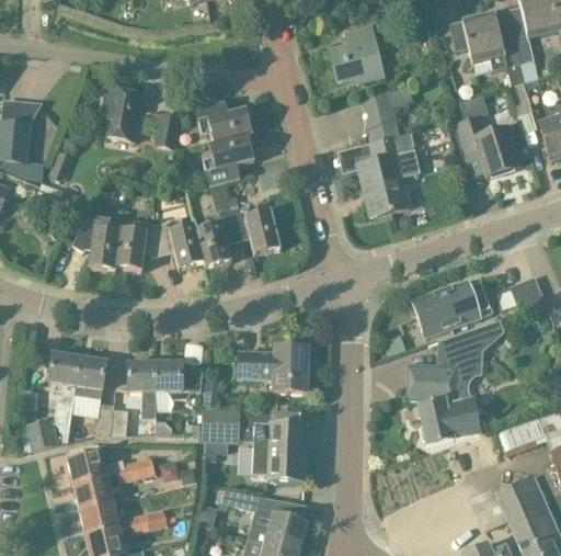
[(519,7),(506,9),(519,64),(533,60),(528,40),(559,32),(551,0),(517,0),(519,7)]
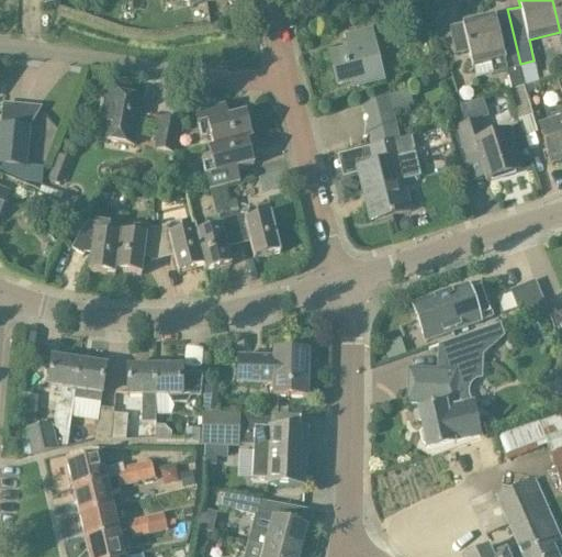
[(552,0),(560,32),(561,32),(561,0),(552,0)]
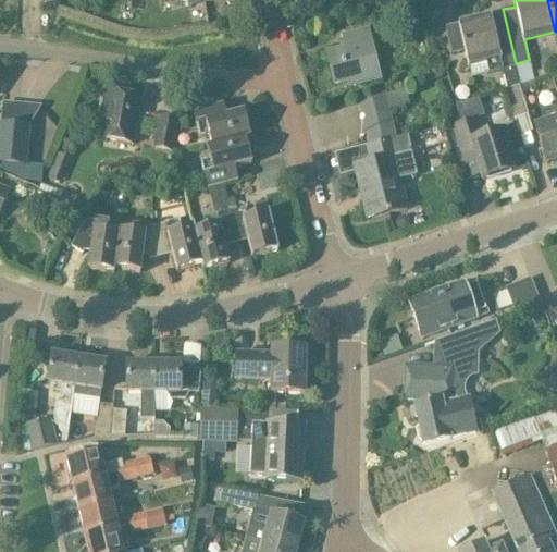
[(502,66),(507,86),(520,82),(516,63),(503,9),(445,23),(452,51),(465,48),(468,64),(485,60),(487,70),(502,66)]
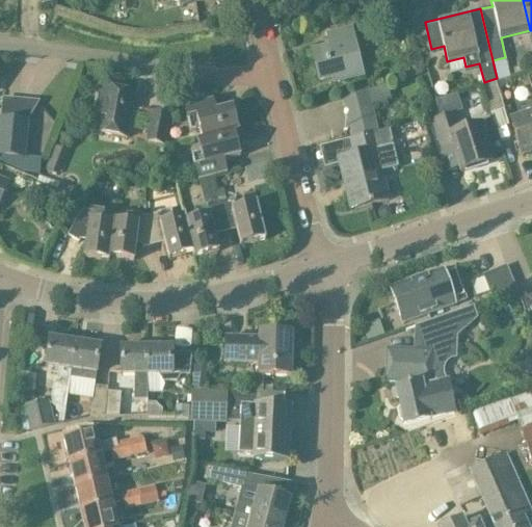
[(337,73),(338,78),(362,72),(350,25),(327,30),(330,43),(313,47),(320,76),(337,73)]
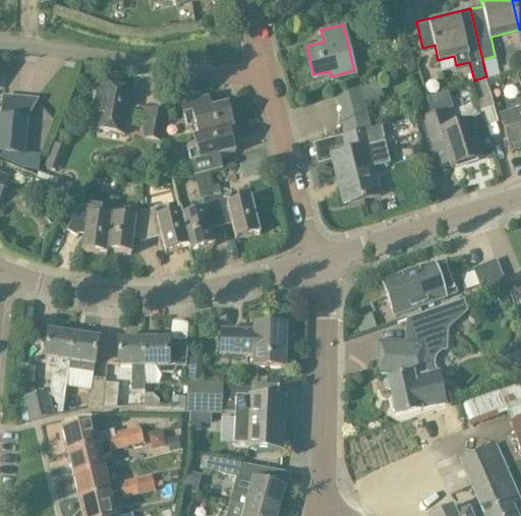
[(486,76),(474,80),(471,80),(480,108),(494,104),(486,83),(497,80),(494,74),(486,76)]
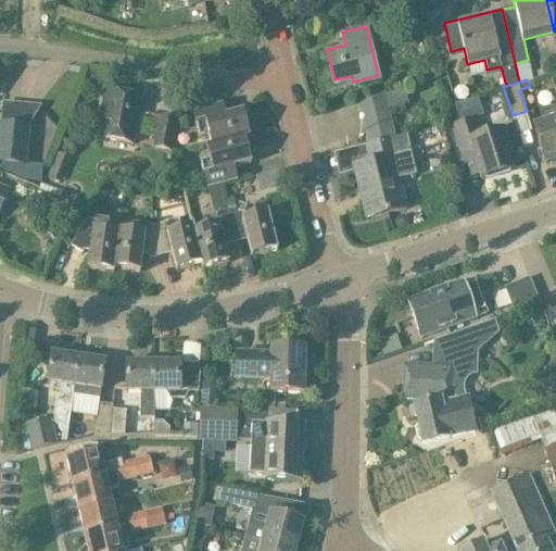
[(135,139),(138,123),(143,94),(138,92),(135,88),(122,86),(116,89),(111,88),(111,94),(106,92),(102,112),(106,113),(103,134),(135,139)]
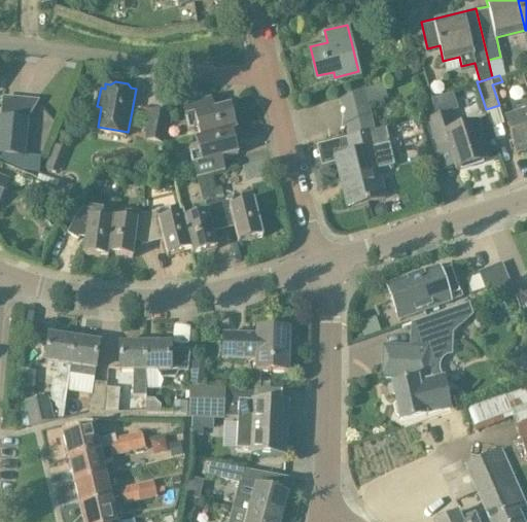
[(339,93),(349,134),(373,128),(366,100),(386,95),(383,82),(339,93)]
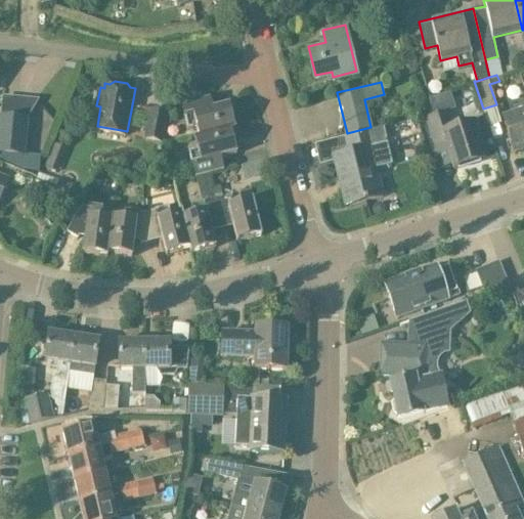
[(201,134),(232,127),(236,126),(230,101),(213,105),(211,94),(183,100),(189,126),(199,124),(201,134)]
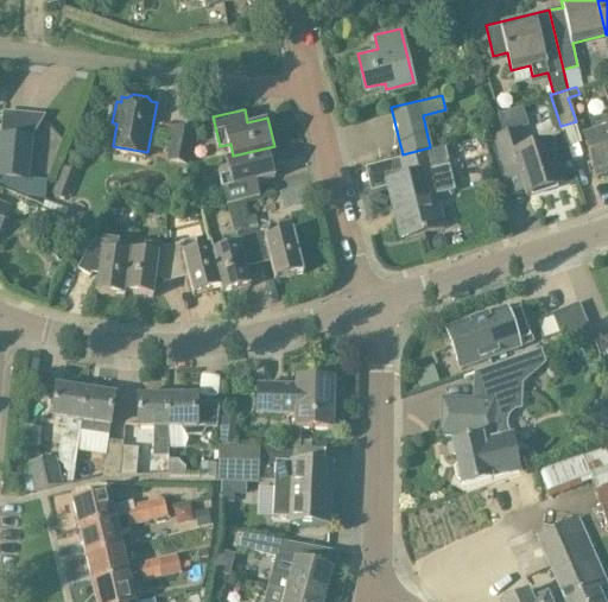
[(596,175),(607,171),(607,115),(595,120),(597,130),(583,134),(596,175)]
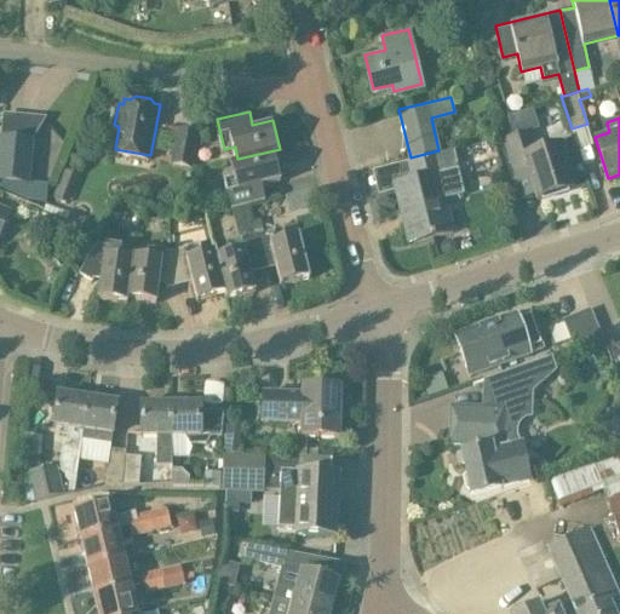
[(190,166),(194,148),(197,127),(178,124),(171,161),(190,166)]
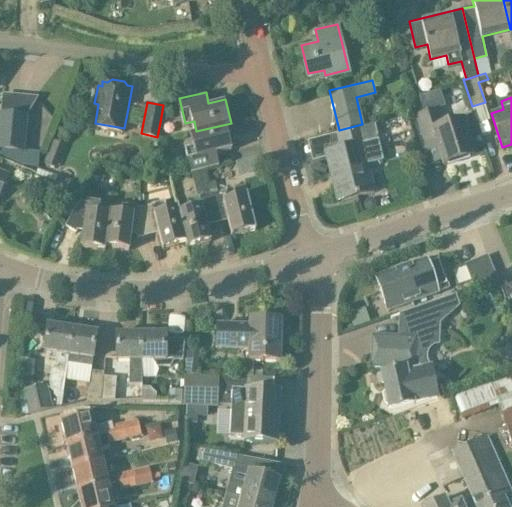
[(441,159),(442,162),(473,152),(462,118),(443,124),(438,107),(416,114),(431,162),(441,159)]
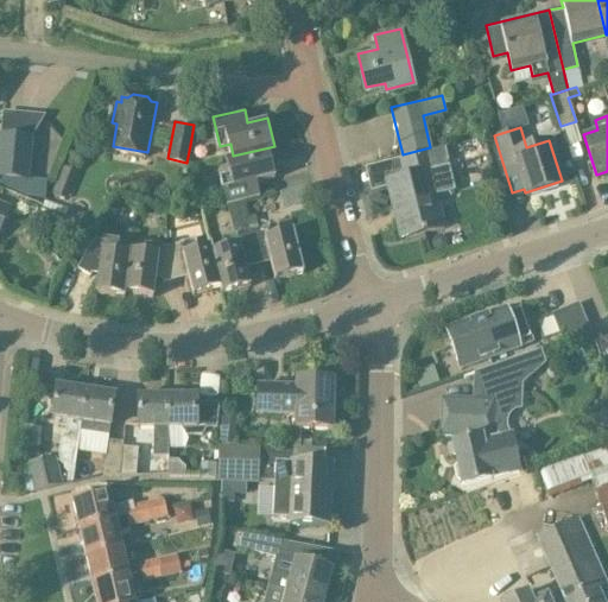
[(0,132),(0,172),(27,176),(31,135),(0,132)]
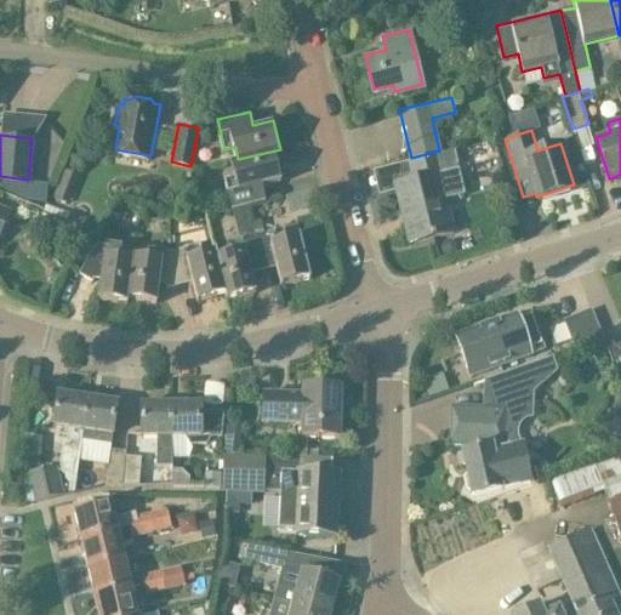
[(275,151),(238,159),(233,160),(235,174),(224,176),(232,206),(267,198),(263,184),(283,180),(275,151)]
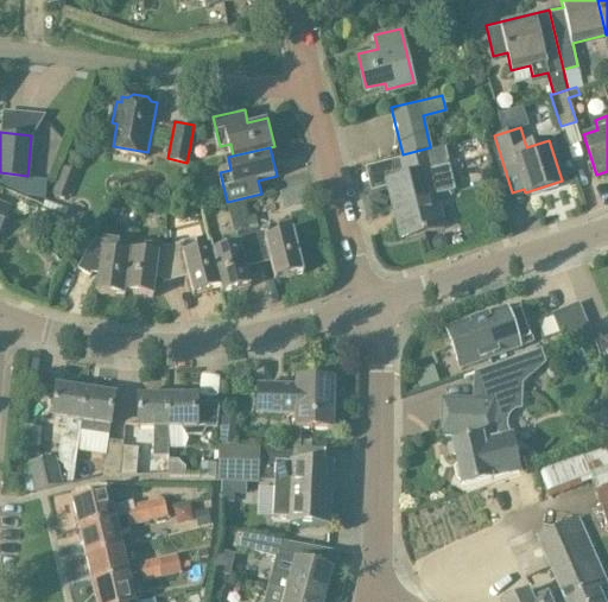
[(436,166),(431,147),(430,147),(403,154),(399,156),(404,173),(386,177),(400,235),(444,225),(430,168),(436,166)]
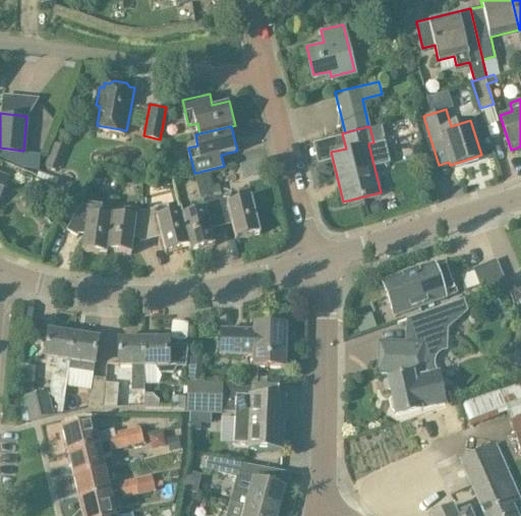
[(64,145),(54,140),(45,163),(55,167),(64,145)]
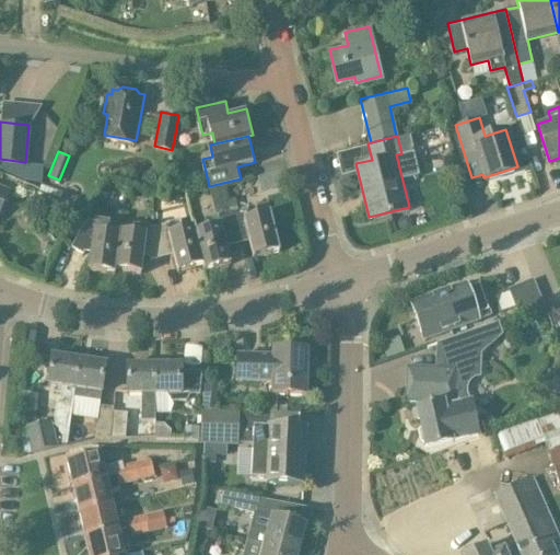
[(70,210),(76,194),(43,182),(36,198),(70,210)]
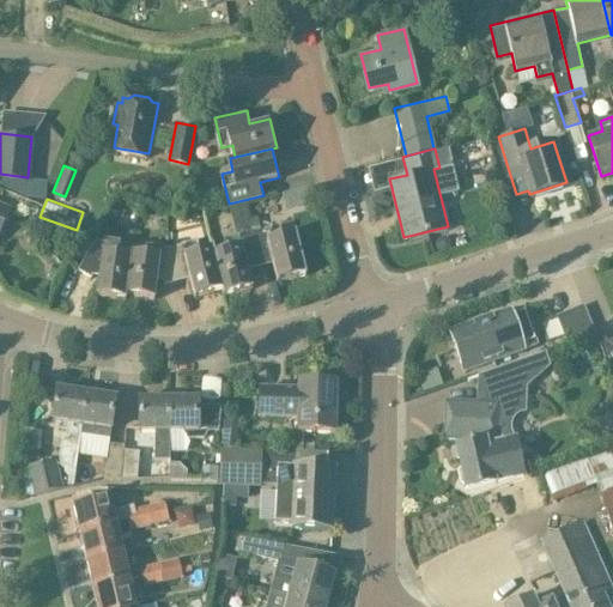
[(284,234),(281,224),(254,230),(261,259),(273,255),(279,278),(308,272),(298,230),(284,234)]
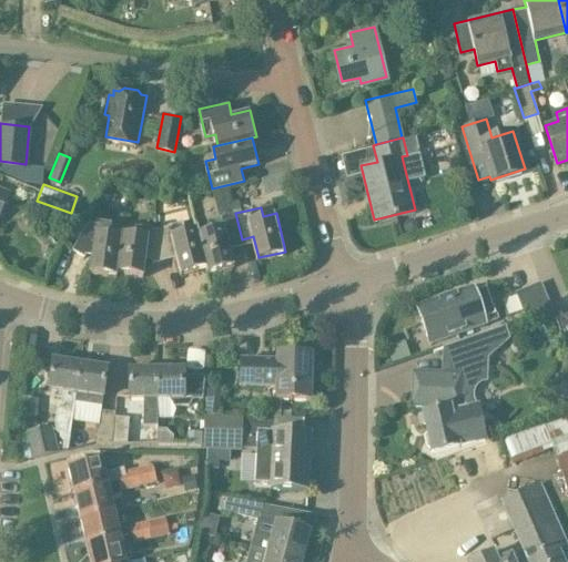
[(199,231),(208,266),(209,271),(235,264),(230,242),(242,239),(234,213),(209,220),(211,228),(199,231)]
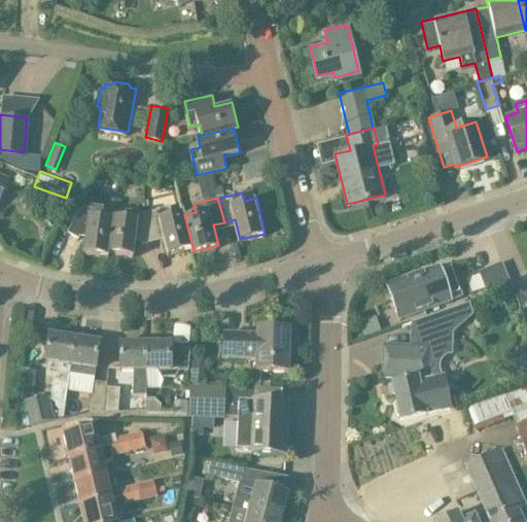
[(84,250),(110,254),(110,251),(109,251),(114,216),(104,214),(106,206),(85,203),(70,229),(80,236),(84,230),(88,230),(84,250)]
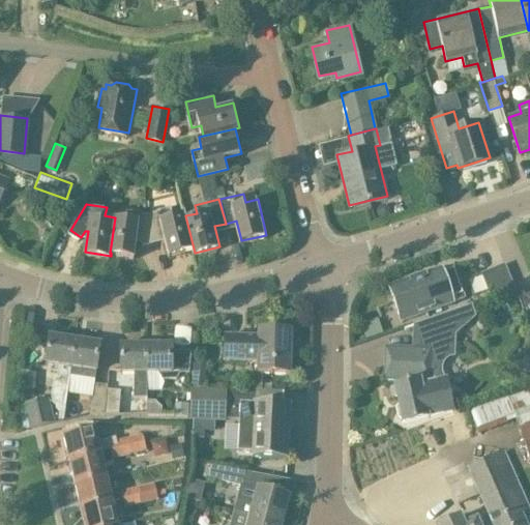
[(172,205),(147,210),(147,211),(153,236),(154,236),(165,234),(170,255),(194,249),(185,215),(184,212),(174,214),(172,205)]
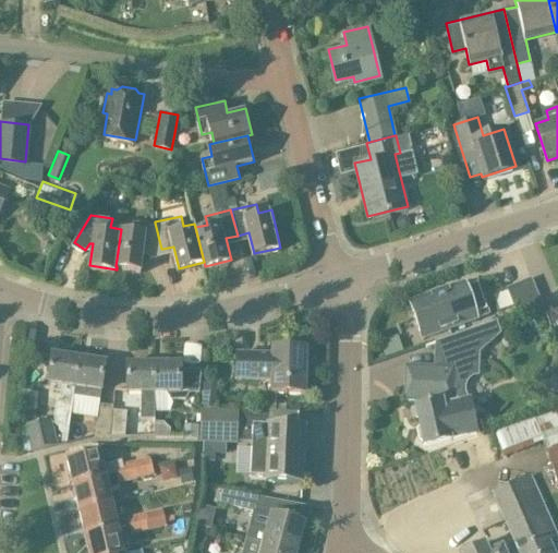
[(121,229),(116,266),(117,266),(143,269),(146,248),(149,248),(152,256),(164,253),(162,249),(161,249),(155,223),(155,221),(149,221),(149,219),(135,218),(134,228),(122,226),(121,229)]
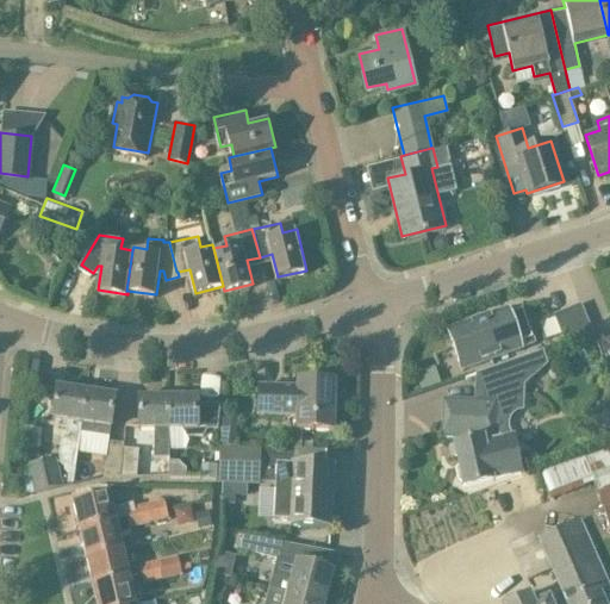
[(567,306),(578,332),(591,328),(580,300),(567,306)]
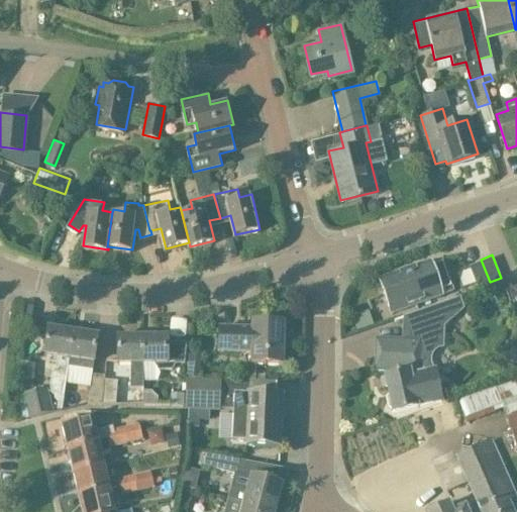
[(430,259),(407,267),(412,282),(409,283),(416,302),(441,293),(441,292),(452,288),(444,263),(432,267),(430,259)]
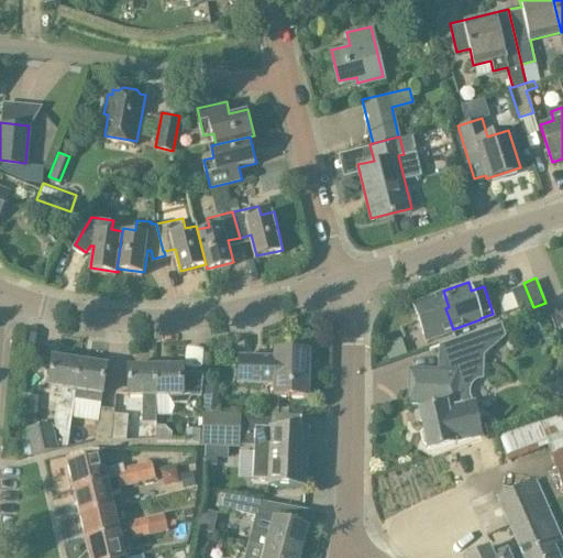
[(521,313),(533,307),(523,283),(511,288),(521,313)]
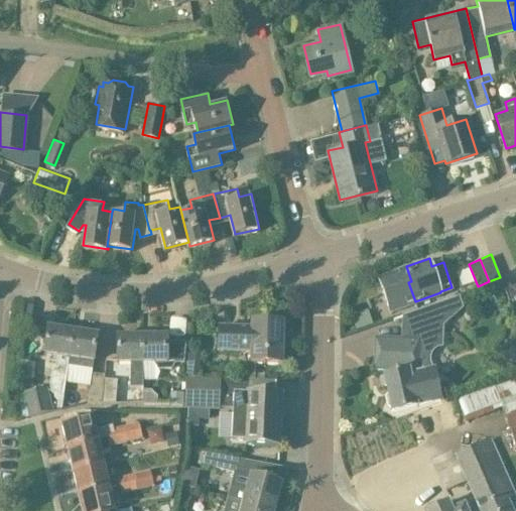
[(390,310),(415,301),(408,282),(411,281),(406,266),(378,276),(390,310)]
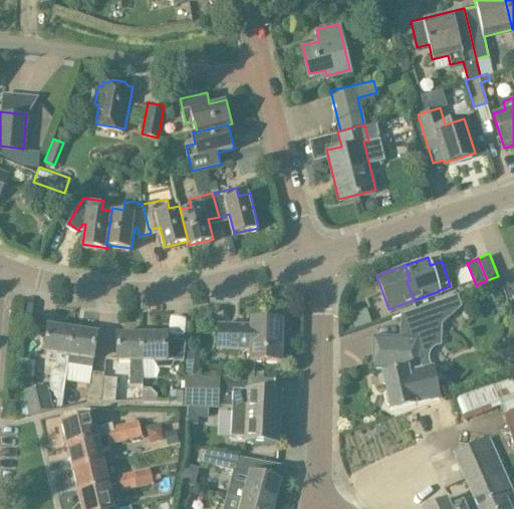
[(416,365),(432,366),(431,360),(430,358),(429,355),(429,351),(430,347),(432,344),(435,342),(439,341),(440,319),(461,302),(458,292),(401,312),(400,336),(374,334),(373,364),(383,365),(416,365)]
